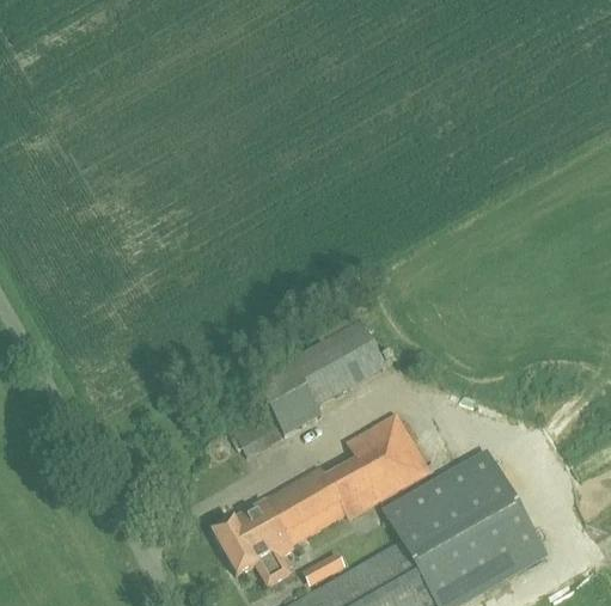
[(285,436),(323,416),(318,406),(388,367),(354,306),(322,324),(328,340),(254,380),(285,436)]
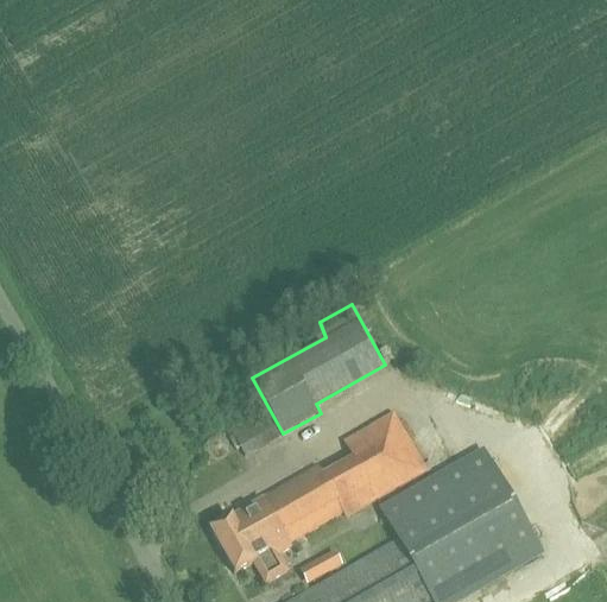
[(246,454),(282,435),(266,406),(232,425),(246,454)]
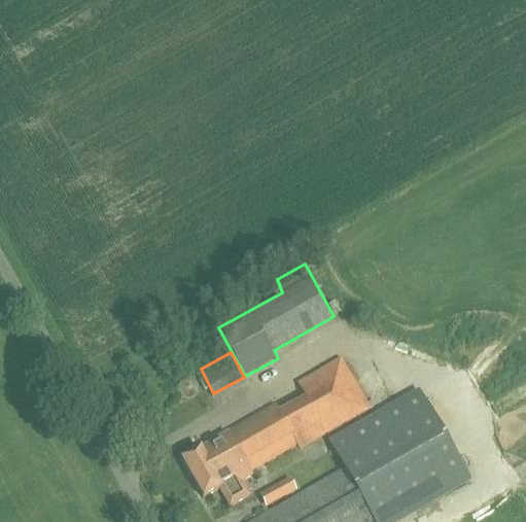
[(301,445),(370,406),(341,355),(299,379),(307,393),(280,409),(277,402),(182,455),(205,494),(220,485),(231,503),(250,492),(242,479),(252,473),(249,468),(297,441),(301,445)]
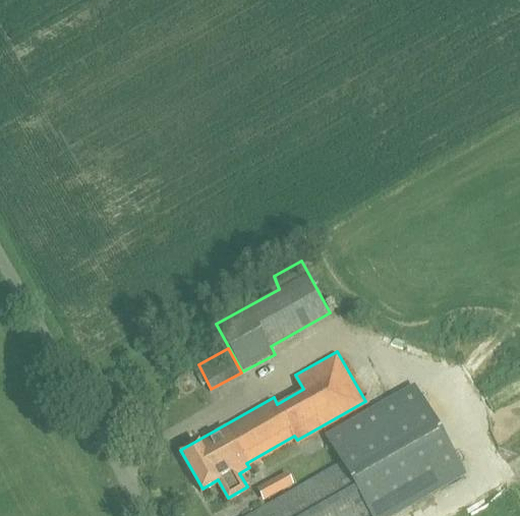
[(392,515),(467,472),(415,381),(325,433),(340,460),(241,515),(392,515)]
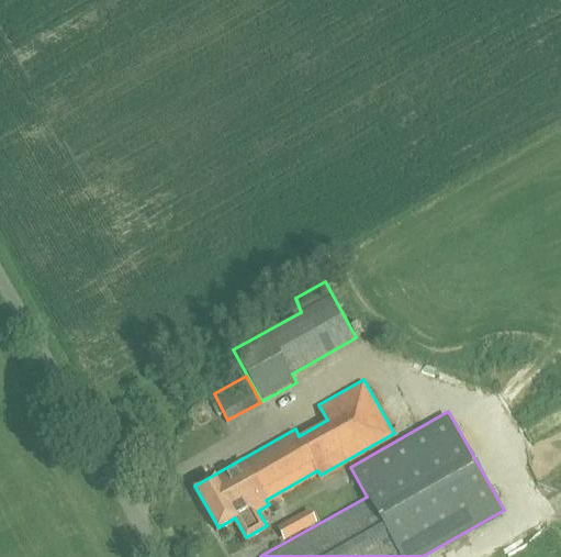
[(285,538),(318,521),(311,507),(278,524),(285,538)]
